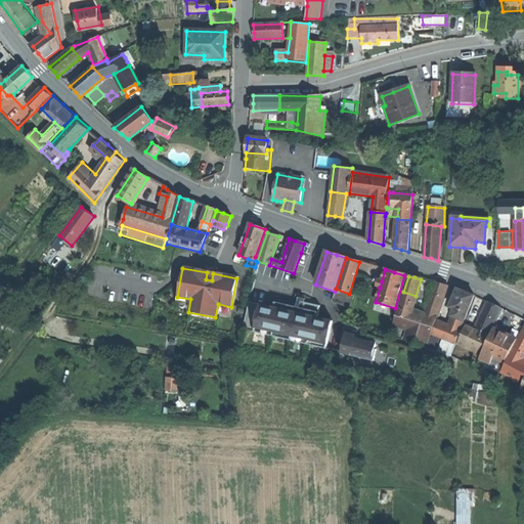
[(426,309),(438,313),(447,287),(441,285),(434,282),(426,309)]
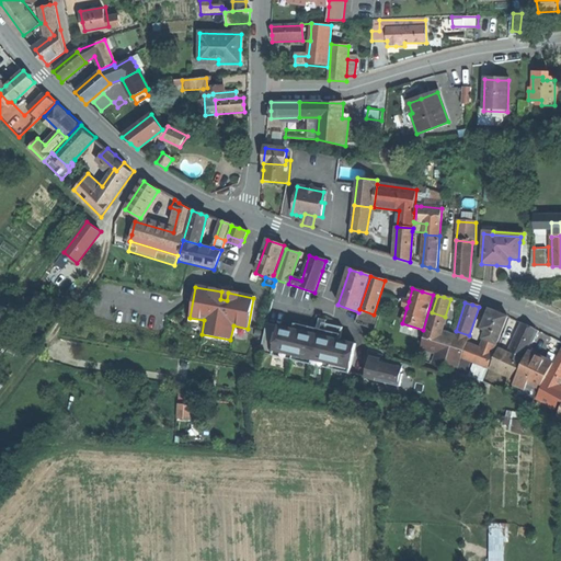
[(379,317),(359,310),(358,312),(355,322),(375,329),(379,317)]
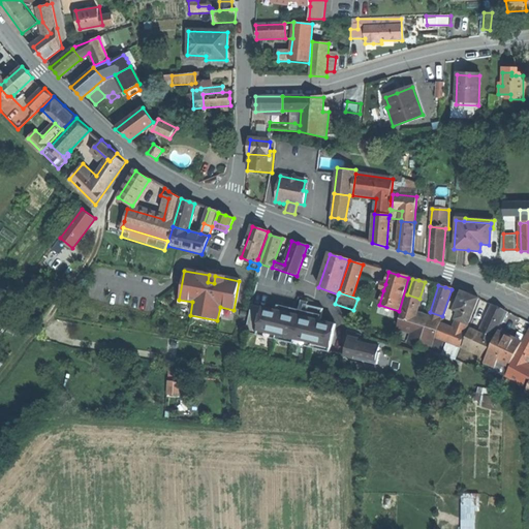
[(470,297),(461,292),(454,311),(458,313),(454,322),(467,328),(478,300),(470,297)]
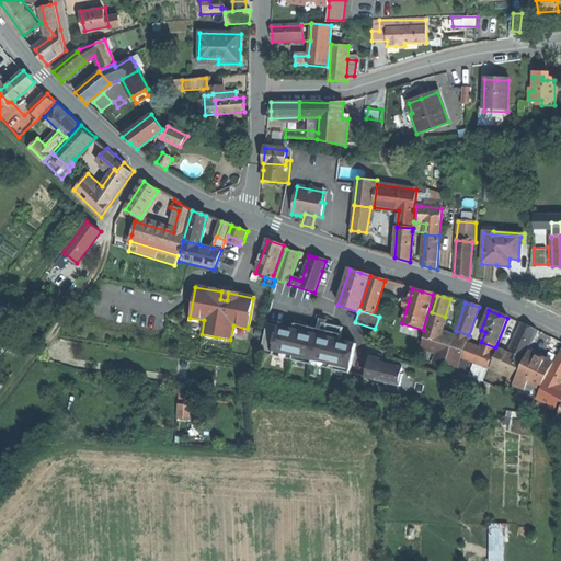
[(439,333),(445,317),(432,312),(420,350),(437,355),(444,335),(439,333)]
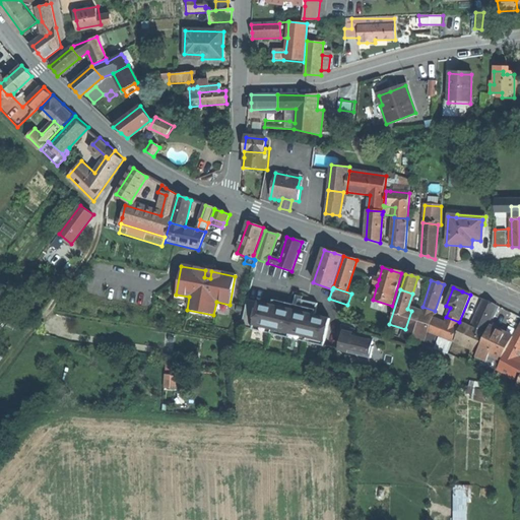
[(247,301),(240,327),(251,330),(257,303),(247,301)]
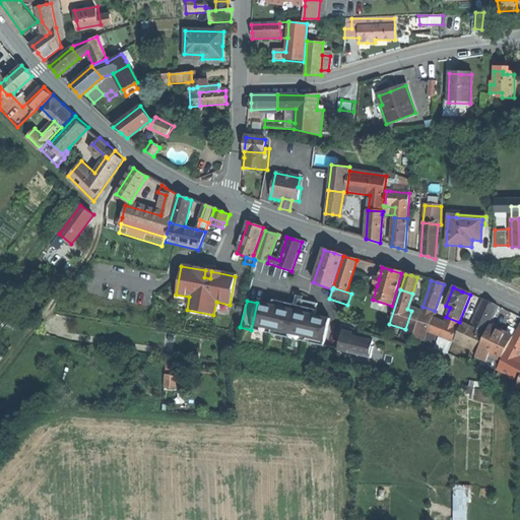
[(257,303),(251,330),(322,347),(326,333),(310,330),(314,316),(316,305),(302,301),(299,313),(257,303)]
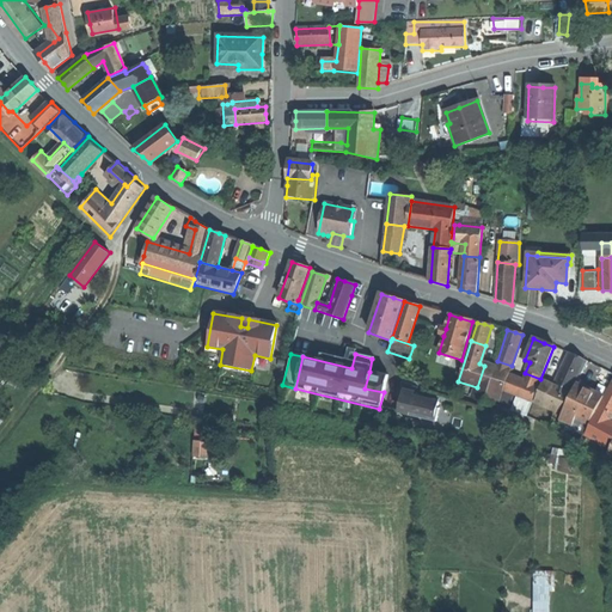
[(569,354),(555,384),(570,392),(576,379),(577,380),(580,375),(579,375),(585,362),(576,359),(569,354)]
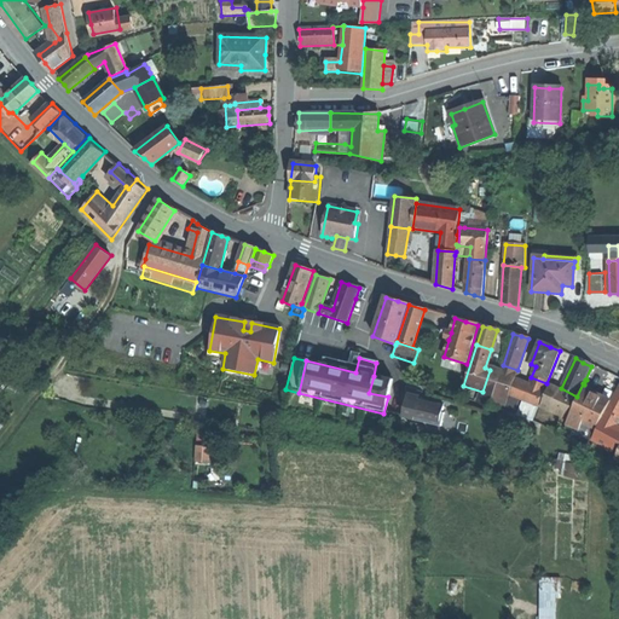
[(518,372),(518,370),(503,365),(501,374),(490,370),(482,392),(478,405),(503,414),(504,412),(508,399),(518,372)]
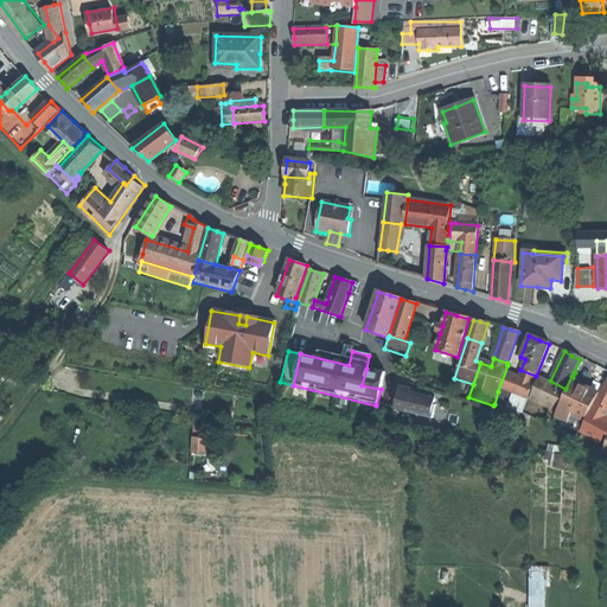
[(525,402),(536,376),(521,370),(508,365),(498,391),(509,395),(513,396),(525,402)]
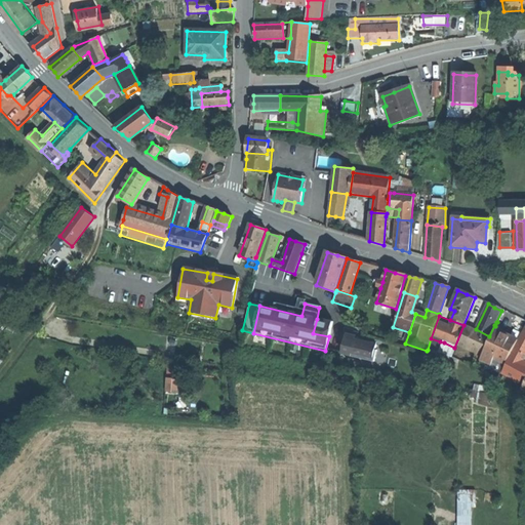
[(524,321),(522,320),(516,317),(511,327),(516,330),(515,332),(516,333),(518,330),(521,332),(524,325),(524,321)]
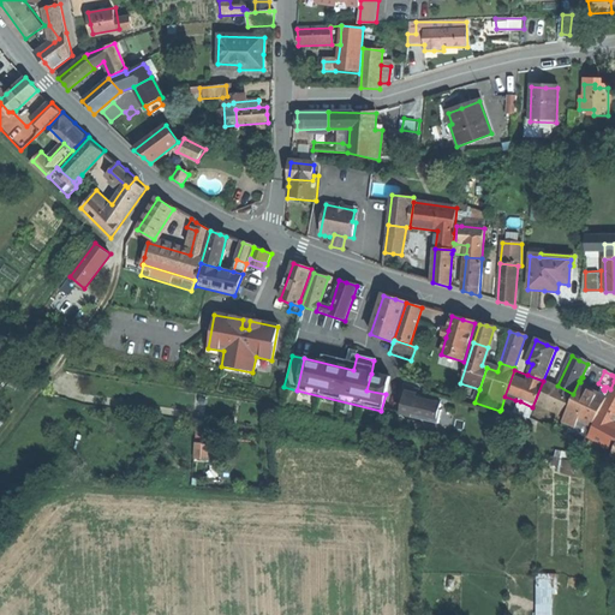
[(389,378),(371,374),(366,390),(386,394),(389,378)]
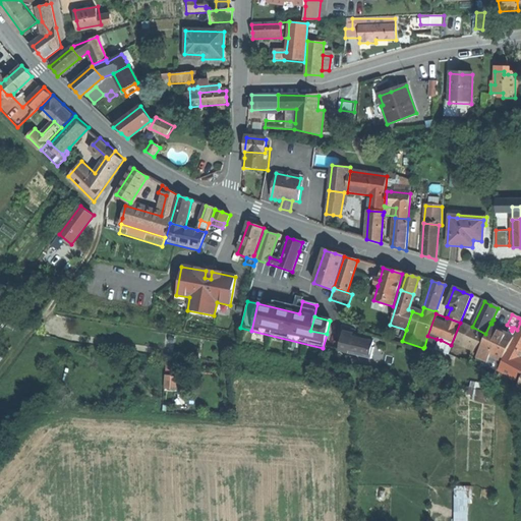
[(517,349),(520,350),(520,325),(514,339),(511,345),(517,349)]
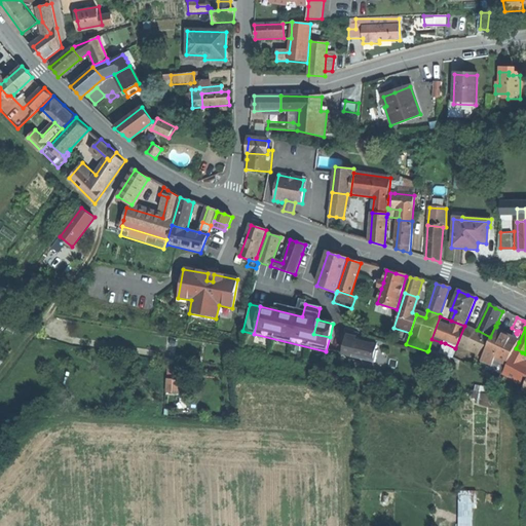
[(458,346),(481,358),(490,337),(477,330),(475,333),(466,329),(458,346)]
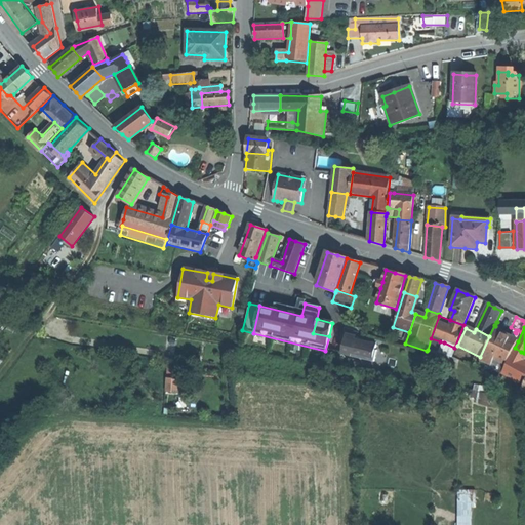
[(518,341),(494,329),(480,360),(490,365),(494,358),(498,360),(506,364),(515,348),(518,341)]
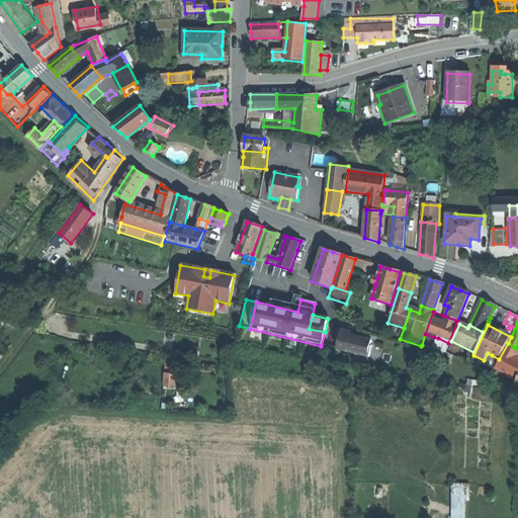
[(369,346),(371,341),(349,336),(350,333),(341,331),(336,349),(346,351),(346,352),(368,357),(371,346),(369,346)]
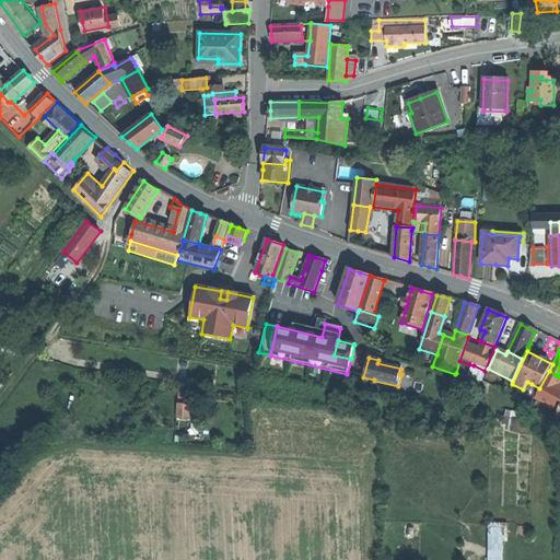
[(465,376),(469,364),(459,361),(456,373),(465,376)]
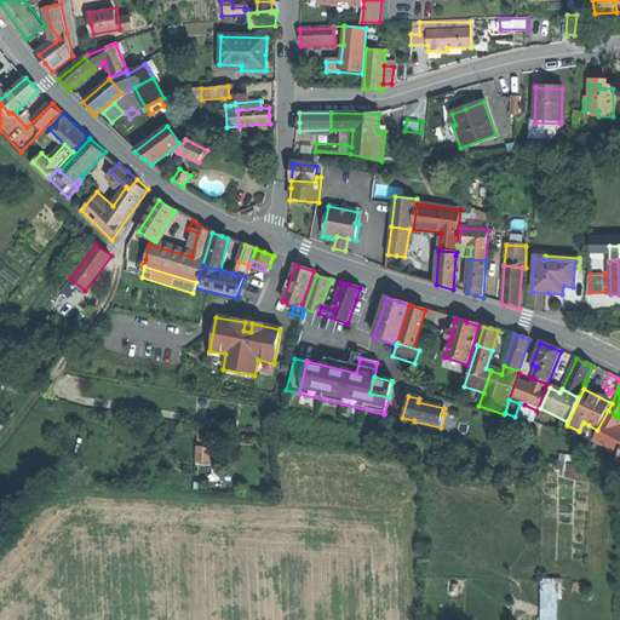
[(532,424),(537,411),(524,405),(518,419),(532,424)]
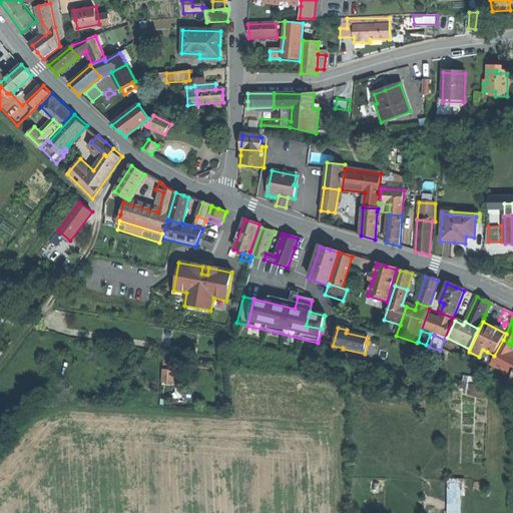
[(512,356),(505,352),(509,344),(503,340),(494,356),(490,365),(501,371),(510,375),(512,369),(512,356)]
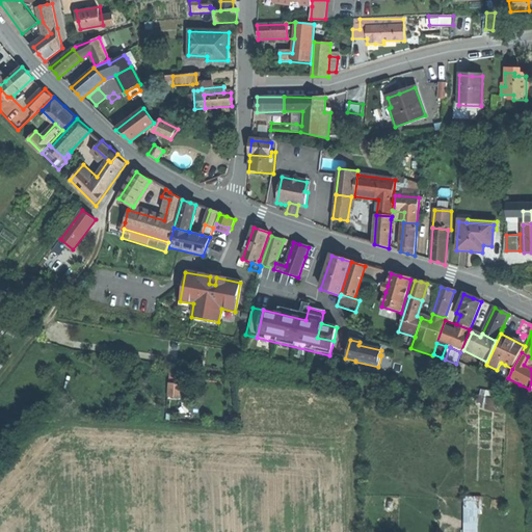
[(502,372),(505,365),(501,363),(497,370),(502,372)]
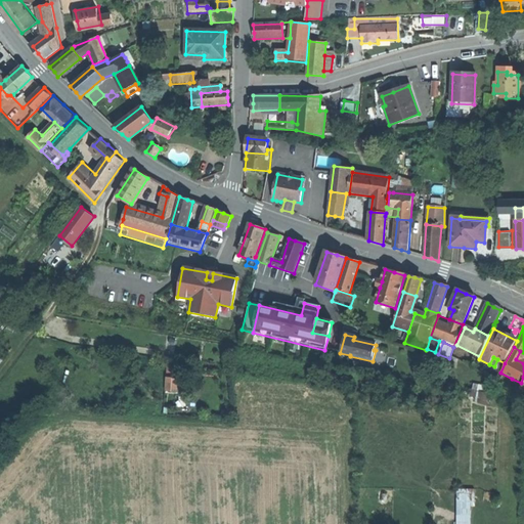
[(164,378),(164,389),(174,390),(175,379),(164,378)]
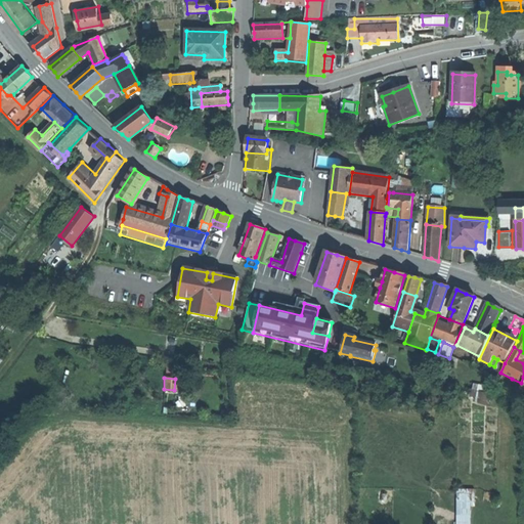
[(518,389),(521,383),(512,379),(509,384),(518,389)]
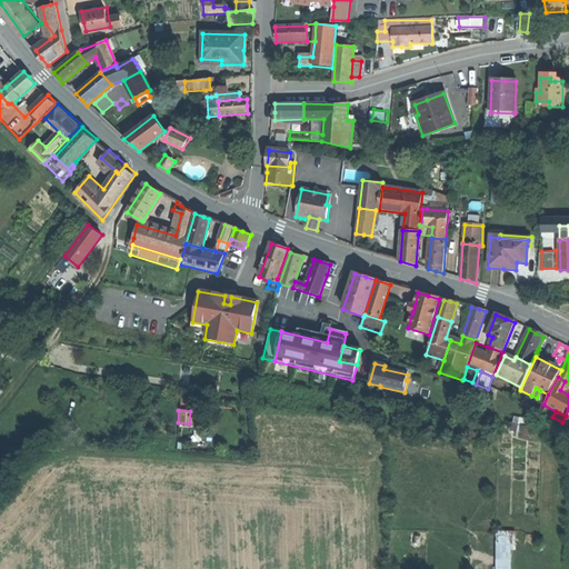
[(532,435),(533,418),(516,416),(513,433),(532,435)]
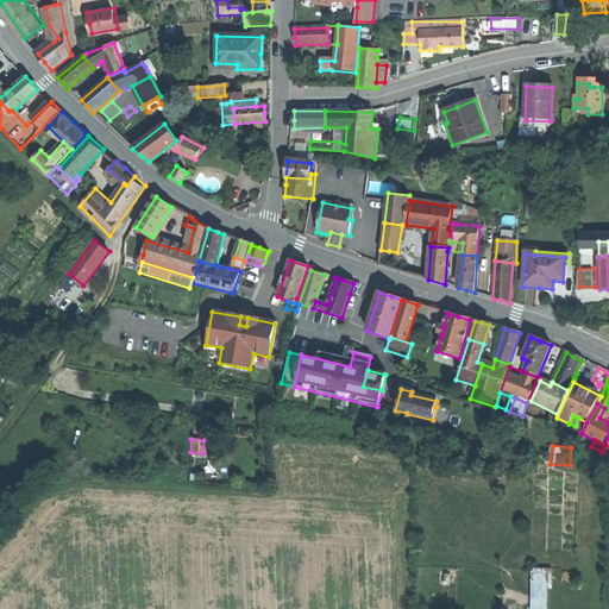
[(533,569),(532,608),(547,608),(548,584),(553,584),(553,569),(533,569)]
